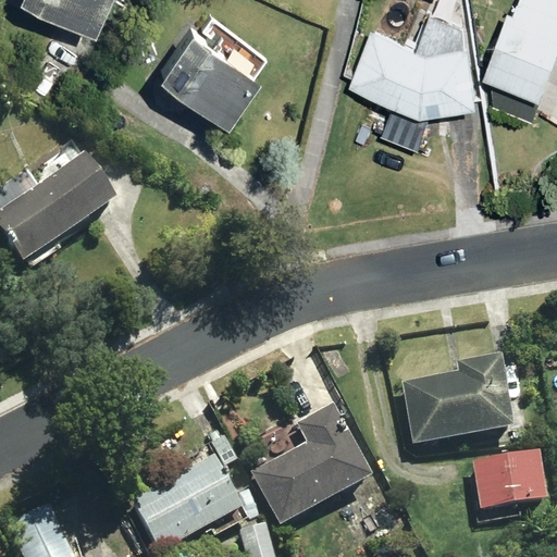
[(57,0),(100,20),(109,0),(57,0)]
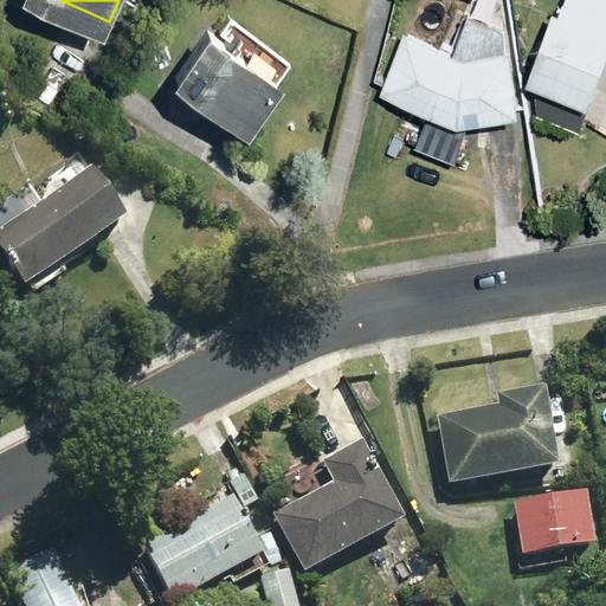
[(563,0),(537,72),(601,95),(605,82),(605,0),(572,0),(572,1),(565,0),(563,0)]
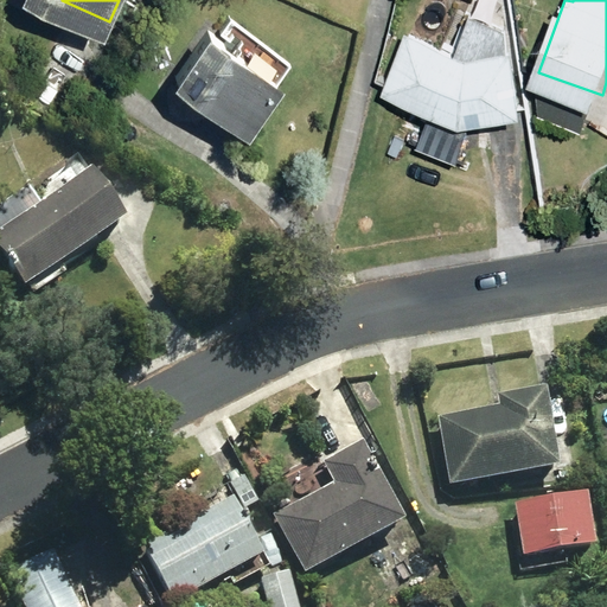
[(393,82),(471,112),(528,102),(513,20),(478,6),(464,44),(416,24),(393,82)]
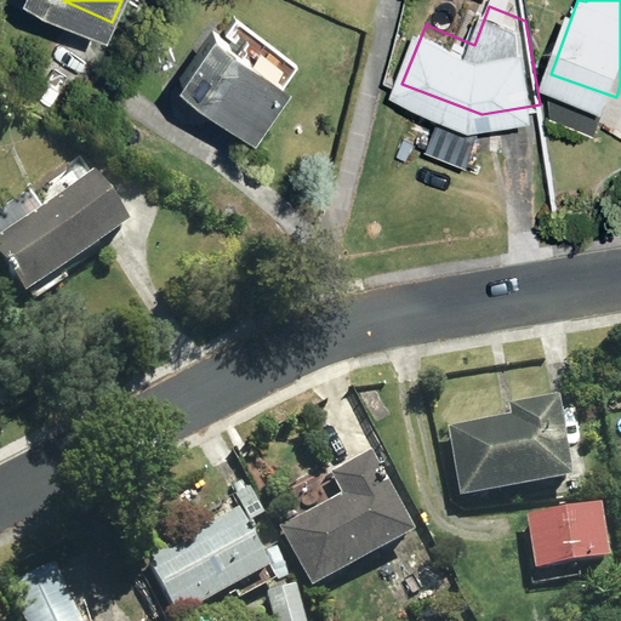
[(184,69),(261,124),(296,73),(220,18),(184,69)]
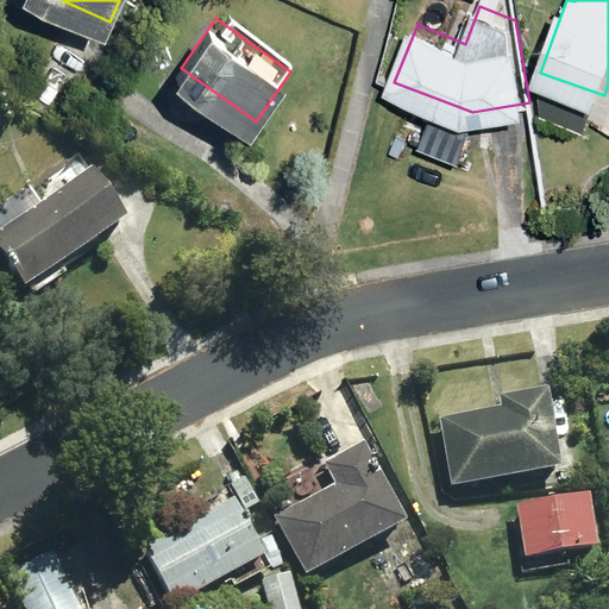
[(0,236),(0,237),(32,288),(133,220),(100,169),(45,205),(32,187),(0,208),(0,227),(4,233),(0,236)]
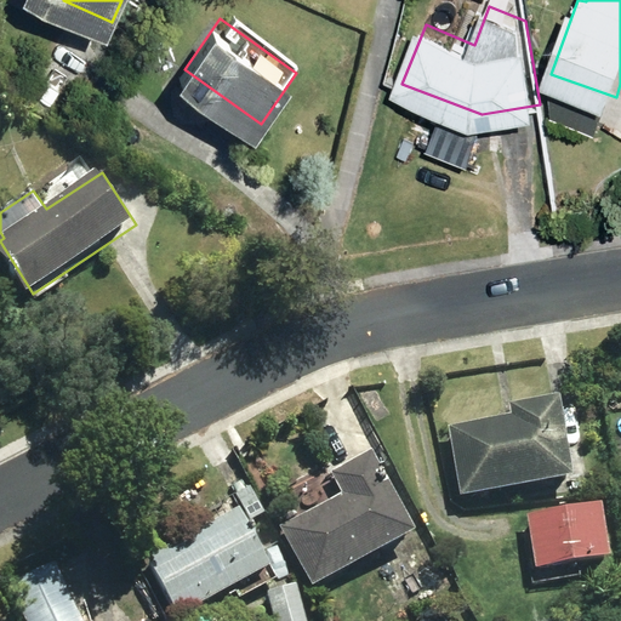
[(450,423),(462,493),(575,471),(560,389),(513,399),(516,411),(450,423)]
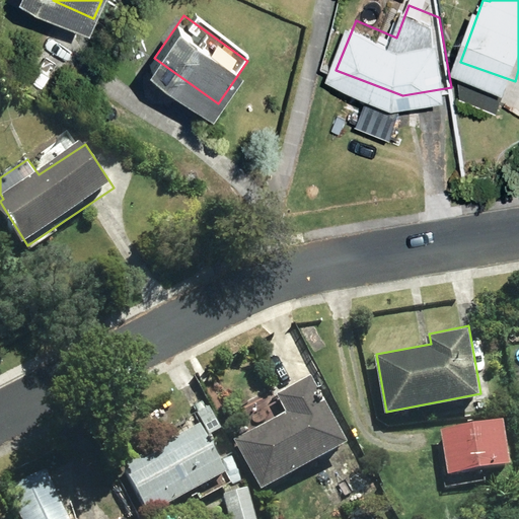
[(234,436),(262,487),(349,439),(312,372),(270,395),(278,413),(234,436)]
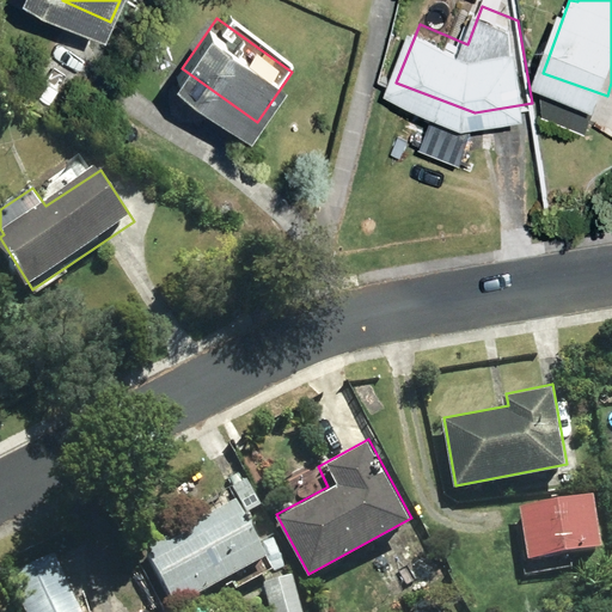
[(521,503),(530,555),(604,543),(595,491),(521,503)]
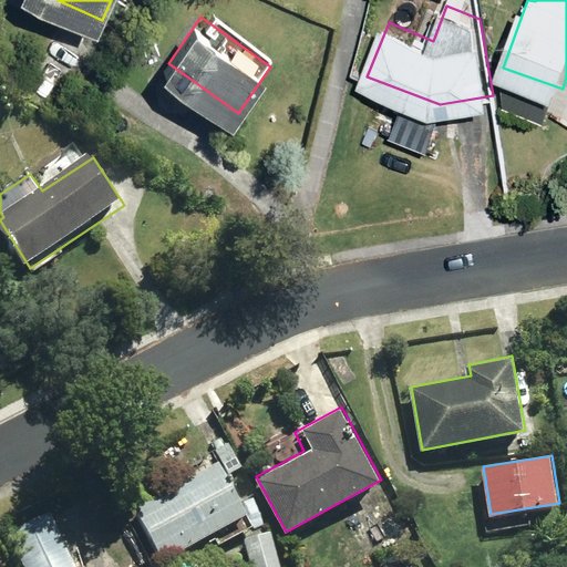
[(136,504),(165,557),(248,512),(219,459),(136,504)]
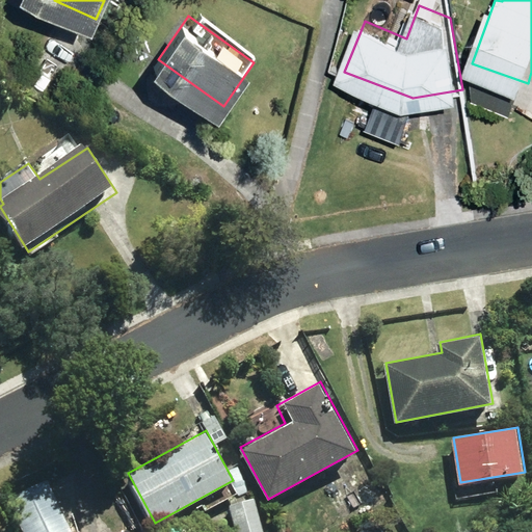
[(10,497),(28,531),(75,531),(47,478),(10,497)]
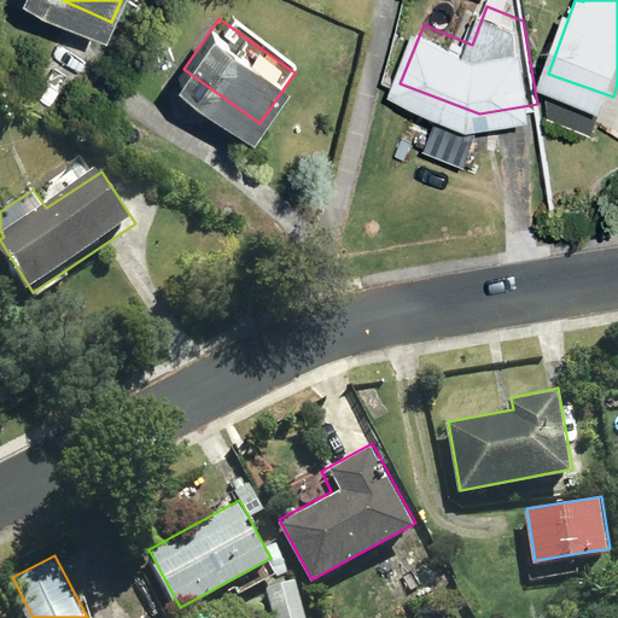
[(266,586),(274,617),(307,617),(296,577),(266,586)]
